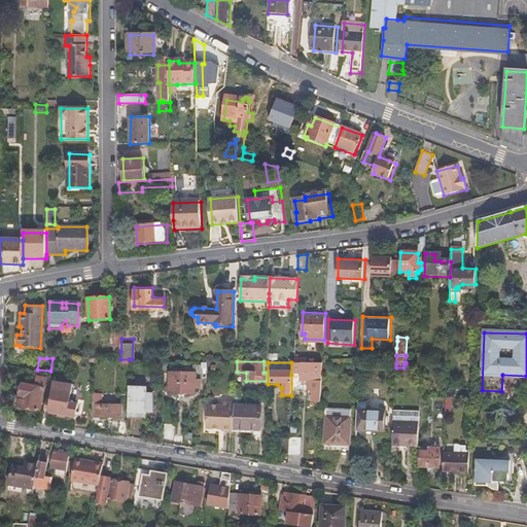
[(312,402),(321,402),(322,370),(323,362),(311,362),(305,362),(293,362),(291,362),(291,375),(301,375),(301,373),(315,373),(314,390),(312,390),(312,402)]
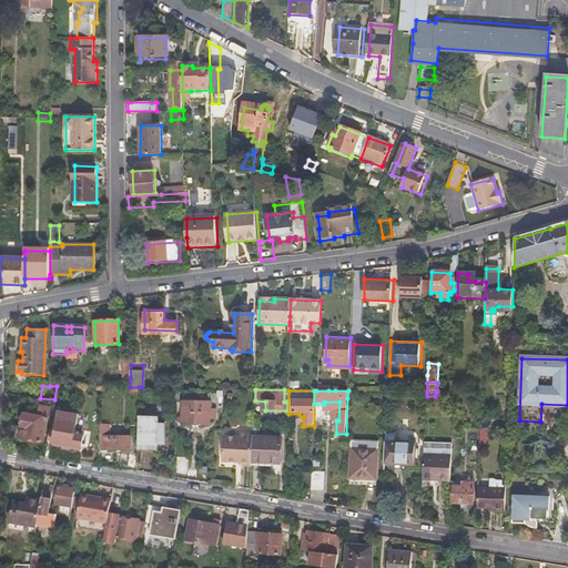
[(198,404),(184,403),(183,425),(211,426),(211,419),(216,419),(216,409),(211,409),(212,402),(198,402),(198,404)]
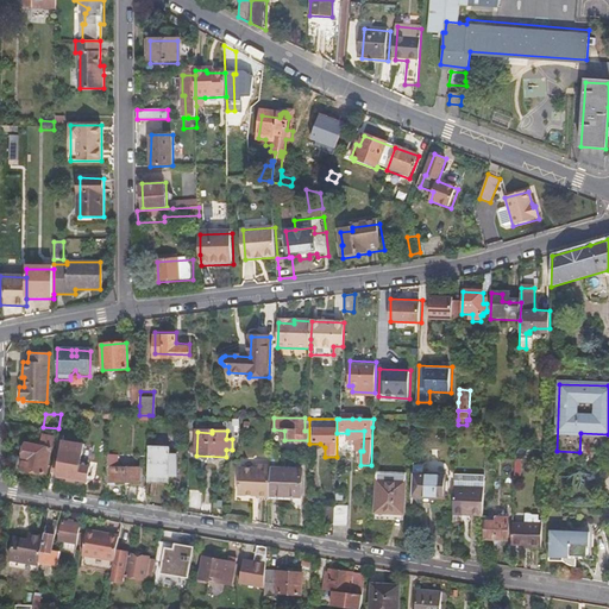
[(608,453),(608,452),(608,434),(581,433),(579,452),(608,453)]
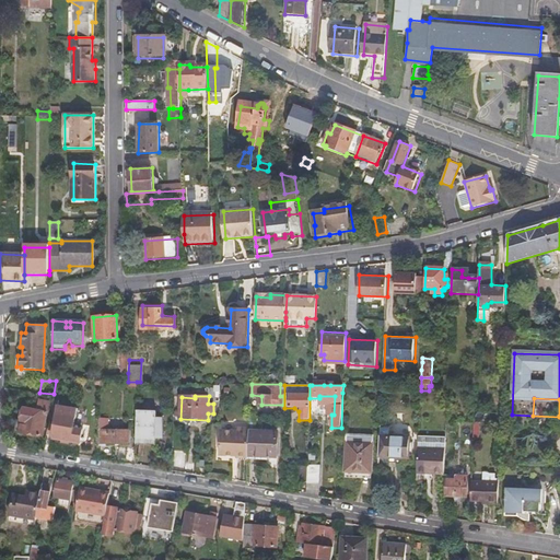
[(23,407),(21,421),(23,422),(22,432),(21,432),(44,435),(49,403),(39,400),(37,409),(23,407)]
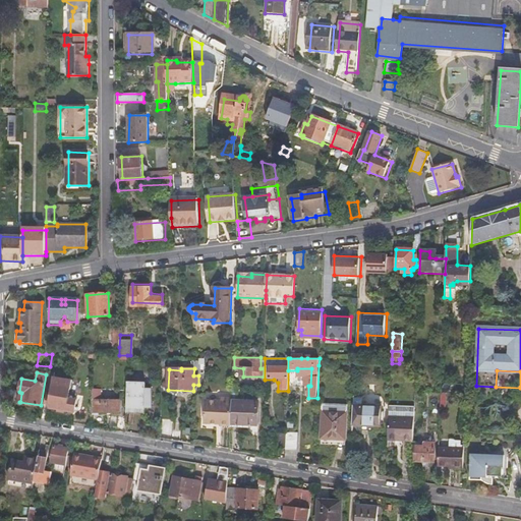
[(61,421),(64,422),(66,409),(75,410),(76,399),(67,397),(69,380),(54,378),(54,372),(51,372),(47,402),(49,403),(49,407),(57,408),(56,420),(61,421)]
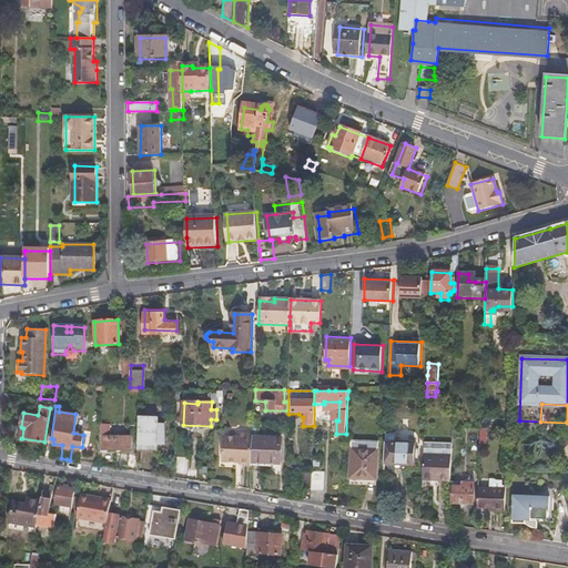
[(139,447),(159,447),(159,444),(165,444),(165,425),(159,425),(159,418),(139,418),(139,447)]
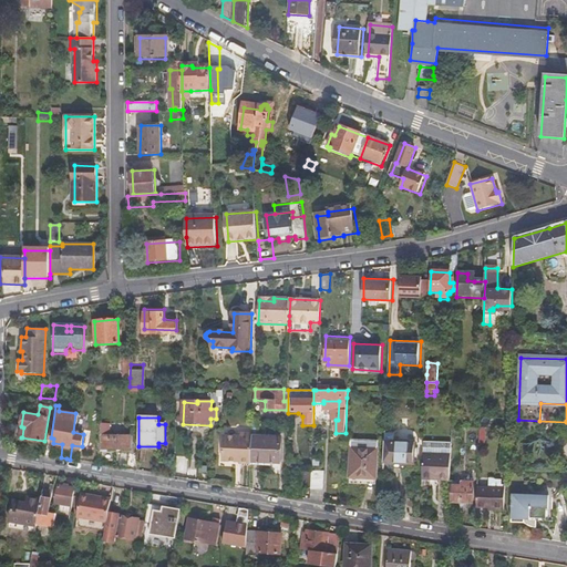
[(101,424),(102,450),(132,450),(132,437),(110,437),(110,424),(101,424)]
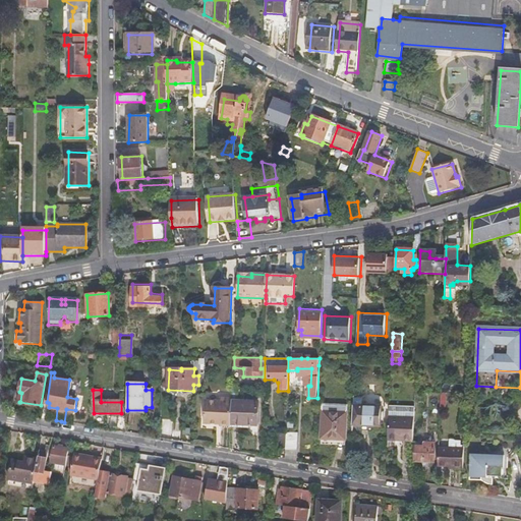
[(232,401),(232,398),(220,398),(220,401),(205,401),(205,412),(207,412),(207,422),(222,423),(231,424),(232,401)]
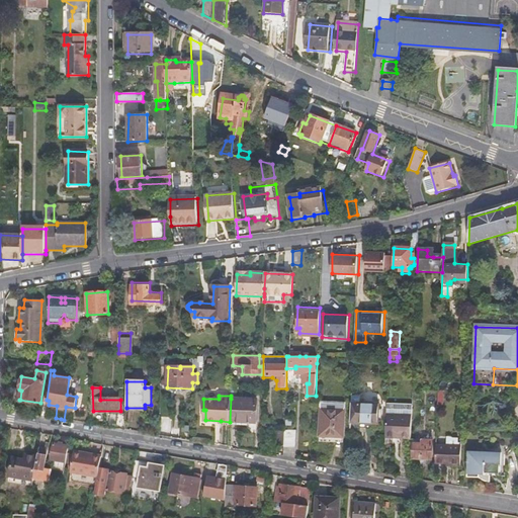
[(236,399),(231,399),(230,422),(256,423),(257,400),(236,399)]
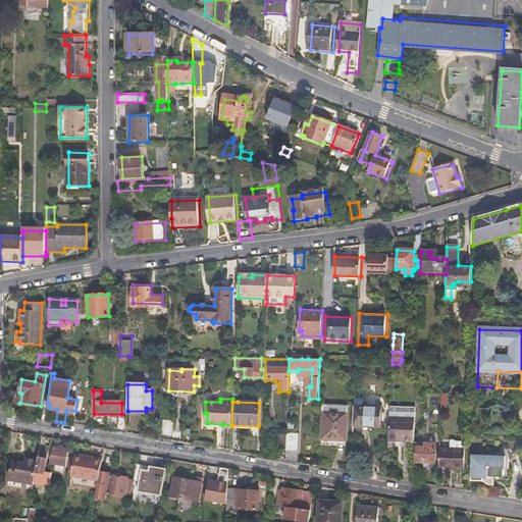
[(324,409),(323,439),(338,440),(338,442),(348,444),(349,410),(324,409)]
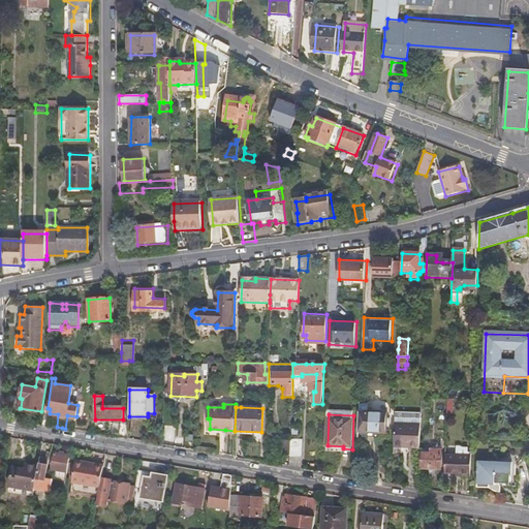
[(359,415),(359,430),(364,430),(363,435),(377,436),(377,431),(387,431),(389,416),(359,415)]
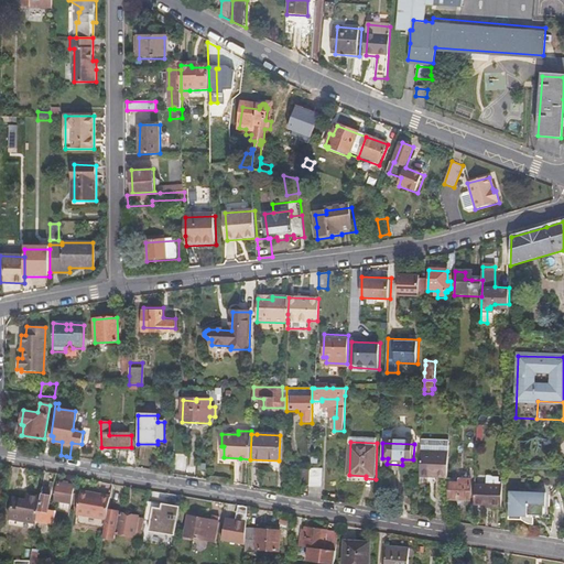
[(421,475),(447,477),(448,458),(448,452),(422,449),(421,468),(421,475)]
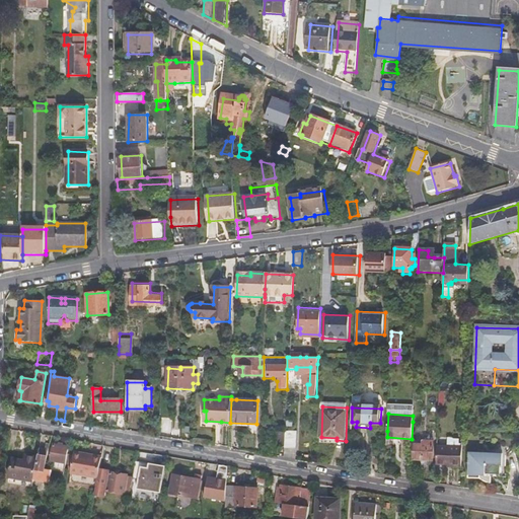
[(286,446),(286,448),(299,448),(299,432),(286,432),(286,446)]
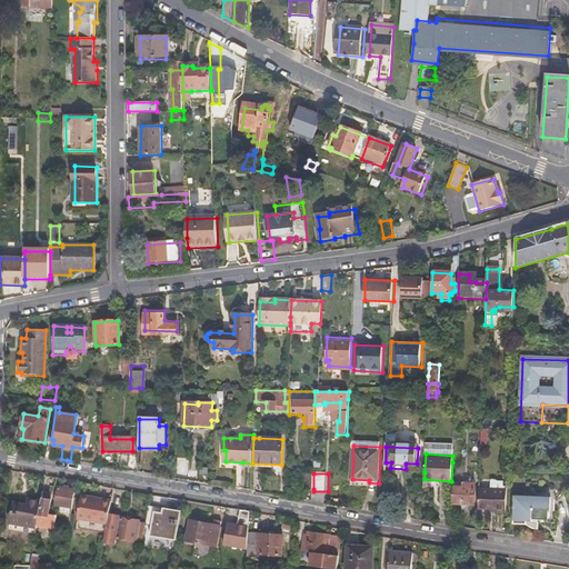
[(369,480),(352,479),(352,487),(378,489),(379,483),(369,482),(369,480)]
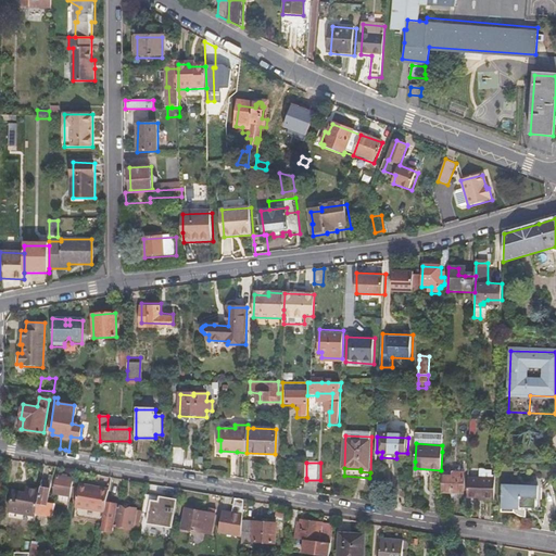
[(492,479),(492,470),(485,470),(483,468),(480,468),(479,478),(492,479)]
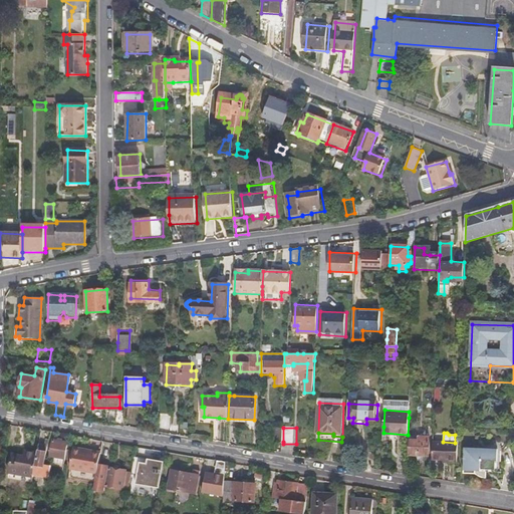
[(430,437),(411,436),(410,455),(429,456),(430,437)]
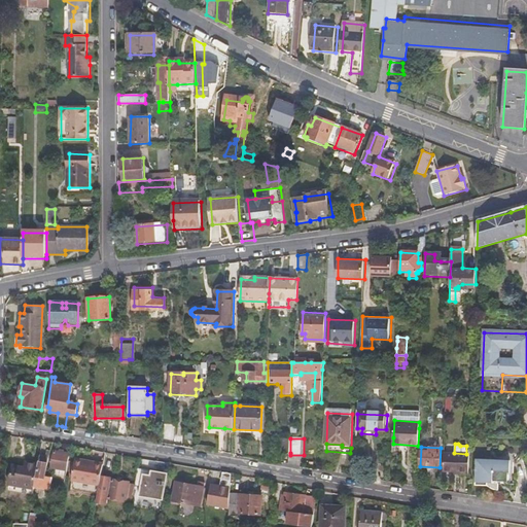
[(46,457),(41,455),(39,466),(35,488),(51,490),(54,480),(46,479),(47,472),(51,451),(47,451),(46,457)]
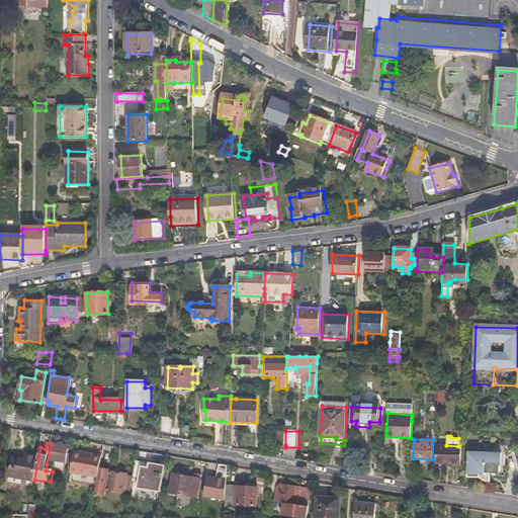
[(450,466),(461,466),(461,446),(458,446),(446,445),(436,445),(436,463),(450,464),(450,466)]
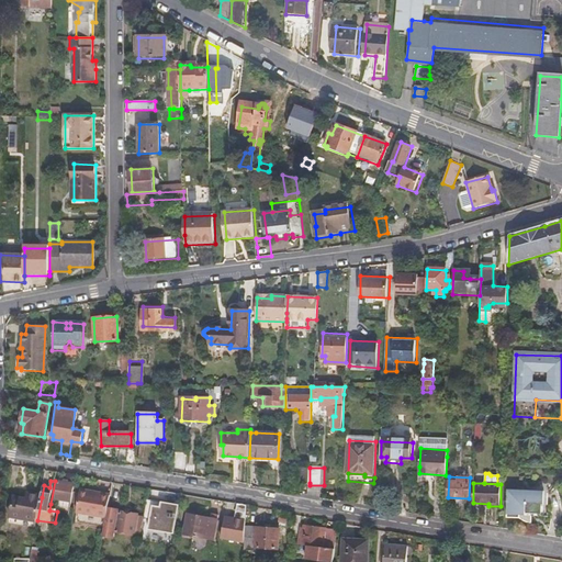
[(71,504),(74,486),(58,484),(55,501),(71,504)]
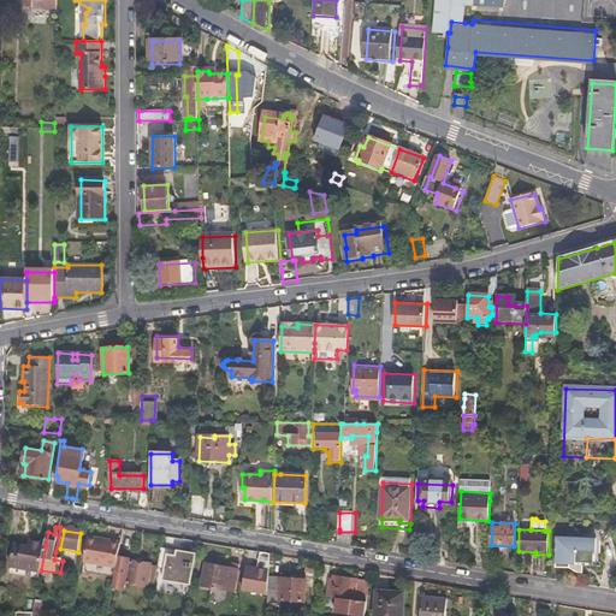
[(339,545),(354,548),(354,533),(339,533),(339,543),(339,545)]
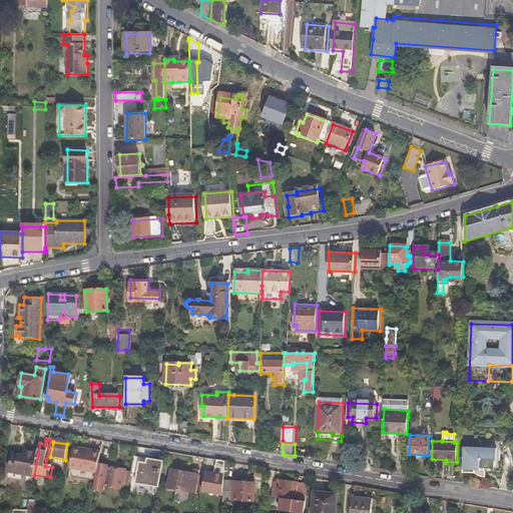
[(480,476),(483,477),(484,470),(486,470),(487,470),(497,462),(498,448),(495,448),(494,445),(486,448),(465,447),(464,472),(475,473),(480,476)]
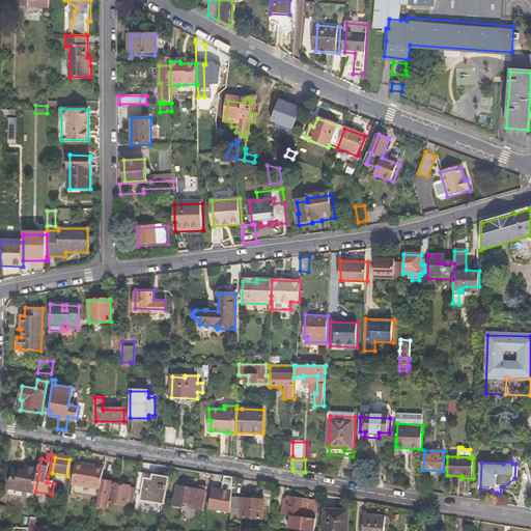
[(100,491),(101,482),(103,468),(95,467),(95,465),(84,463),(84,464),(76,463),(73,485),(100,491)]
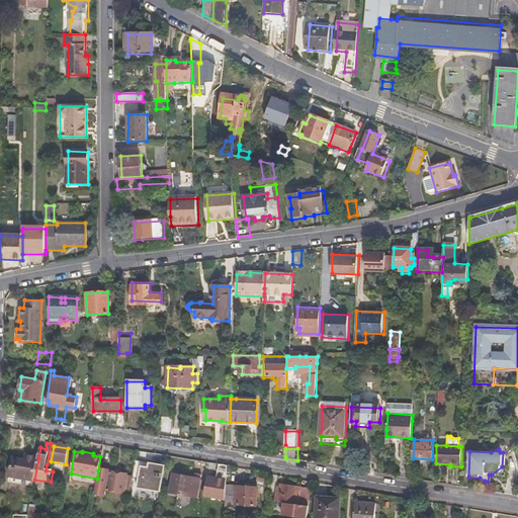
[(34,480),(38,458),(25,456),(24,461),(12,458),(8,478),(33,482),(34,480)]
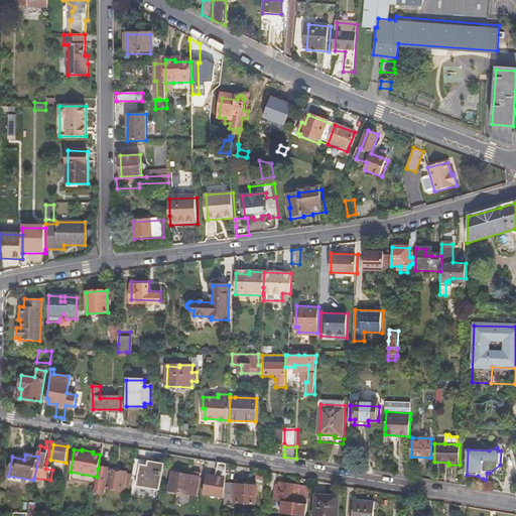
[(162,476),(164,466),(140,463),(139,475),(156,477),(156,475),(162,476)]
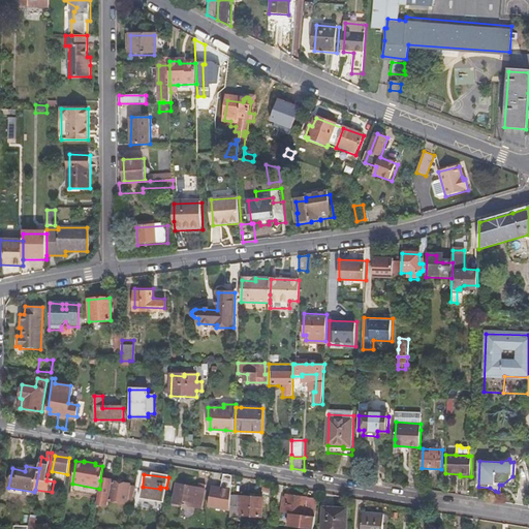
[(230,490),(231,476),(221,474),(221,490),(230,490)]
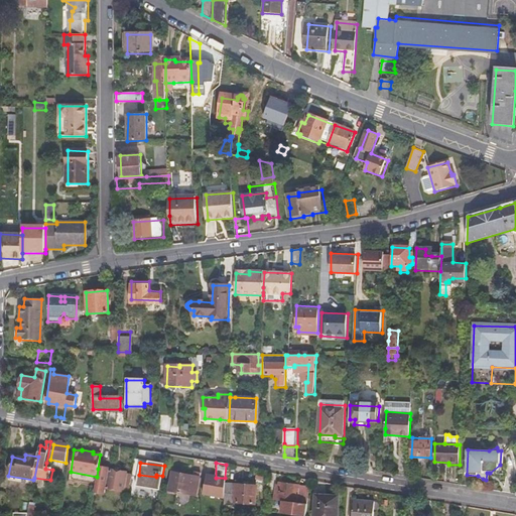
[(500,474),(500,465),(490,473),(500,474)]
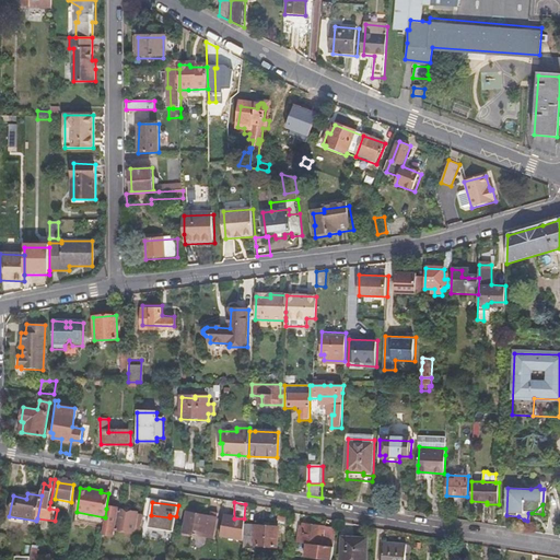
[(140,535),(142,517),(136,516),(136,515),(116,512),(116,510),(106,509),(105,517),(103,535),(113,536),(114,532),(132,535),(132,534),(140,535)]
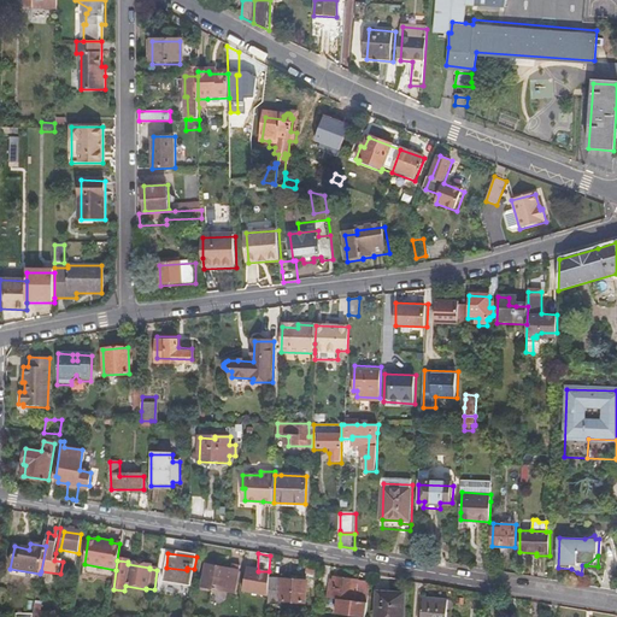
[(234,569),(206,565),(203,587),(236,592),(240,565),(235,564),(234,569)]
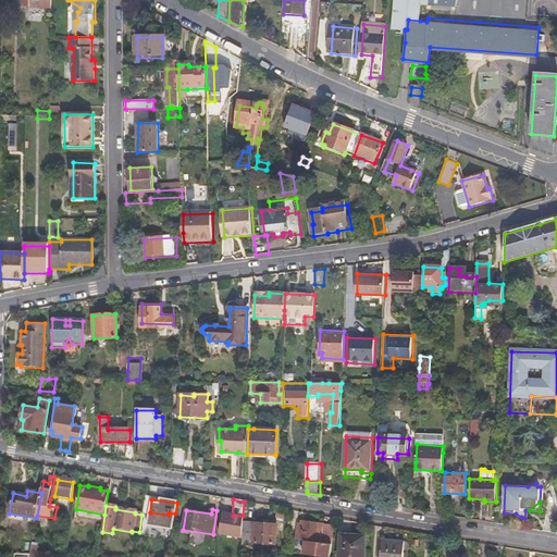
[(295,540),(302,541),(300,554),(324,556),(327,556),(333,524),(297,519),(295,540)]
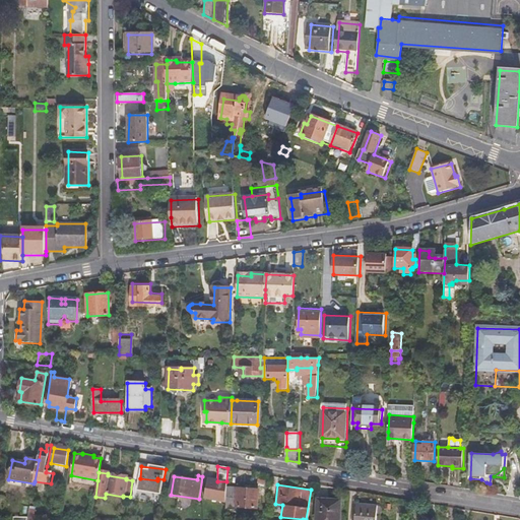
[(226,488),(225,510),(236,510),(236,508),(256,508),(257,489),(226,488)]
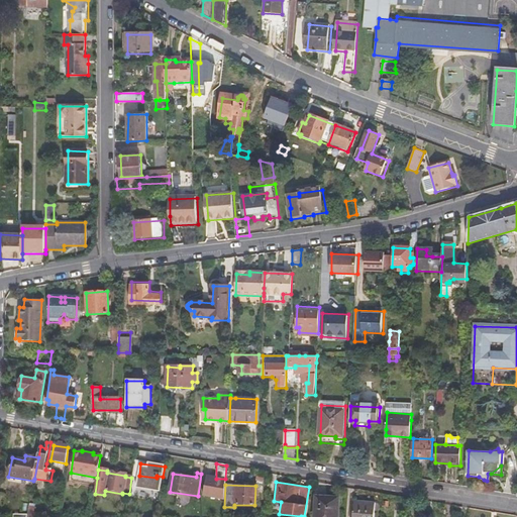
[(344,516),(346,496),(317,495),(316,516),(344,516)]
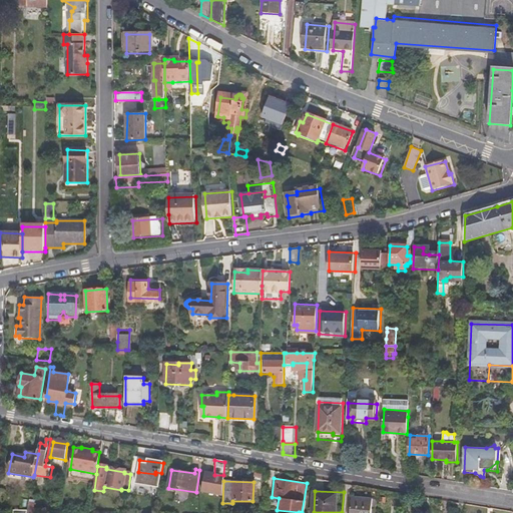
[(372,512),(373,498),(354,496),(352,512),(372,512)]
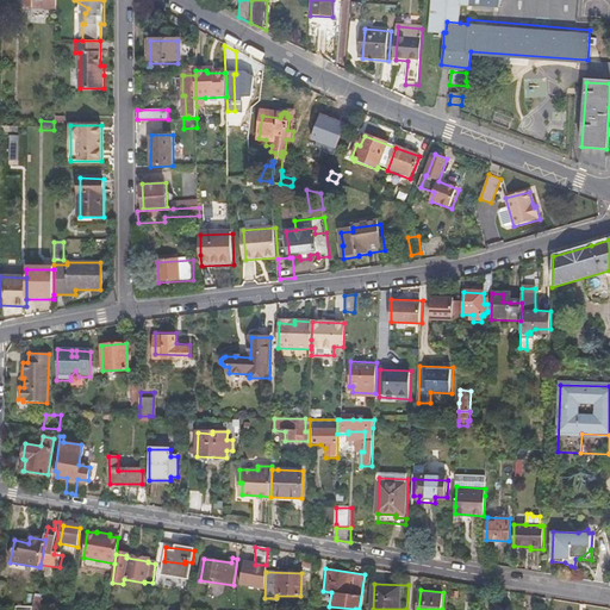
[(45,609),(44,609),(53,609),(53,604),(41,603),(42,595),(35,593),(33,605),(31,609),(38,609),(39,609),(45,609)]
